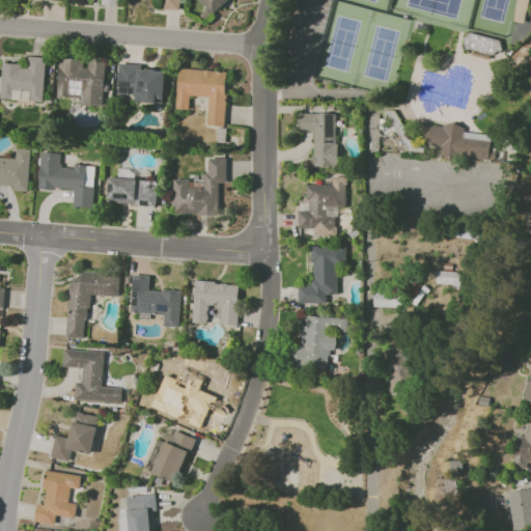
[(180,0),(180,8),(164,7),(164,0),(180,0)]
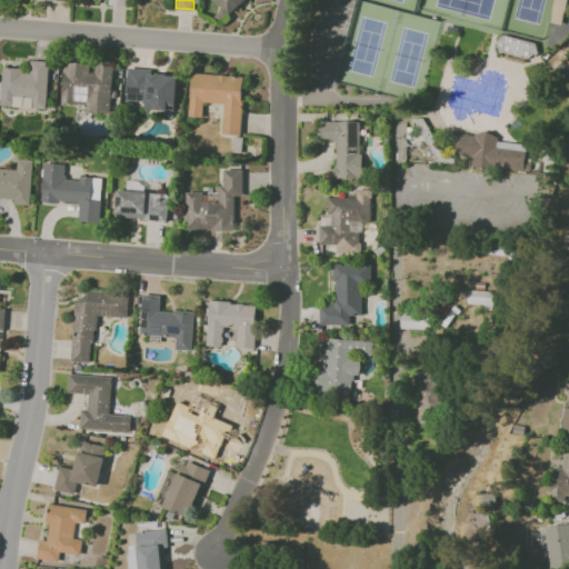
[(245,0),(222,22),(215,15),(222,7),(216,0),(245,0)]
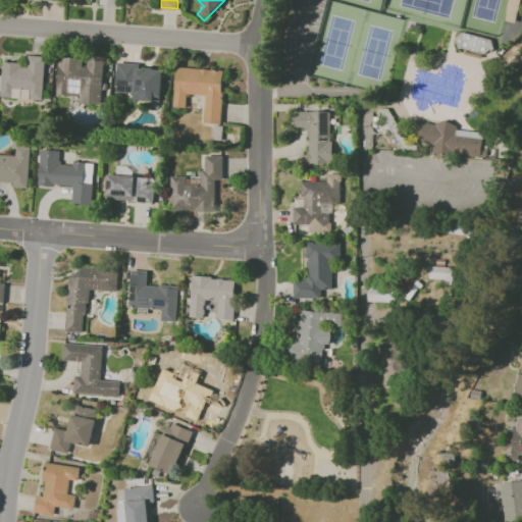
[(456,48),(491,53),(493,38),(458,34),(456,48)]
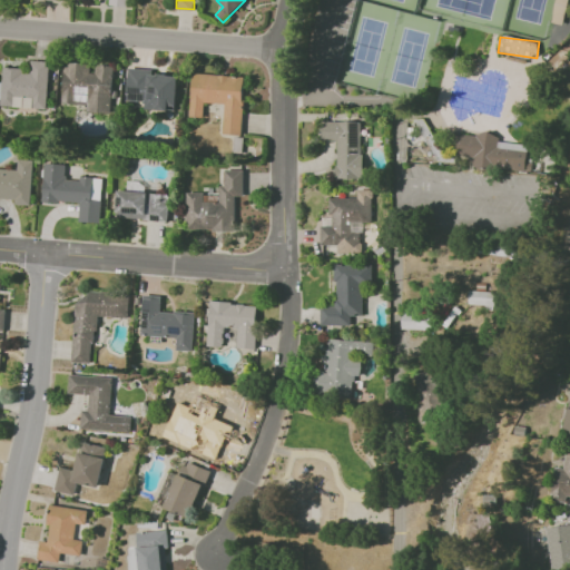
[(7,67),(23,68),(23,64),(32,64),(33,61),(53,62),(50,111),(32,111),(33,99),(16,98),(15,110),(5,109),(7,67)]
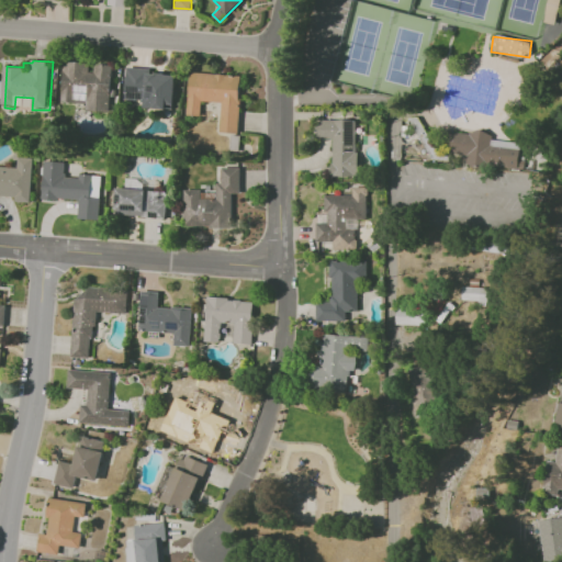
[(63,62),(90,64),(90,71),(94,72),(94,65),(113,66),(110,114),(59,110),(63,62)]
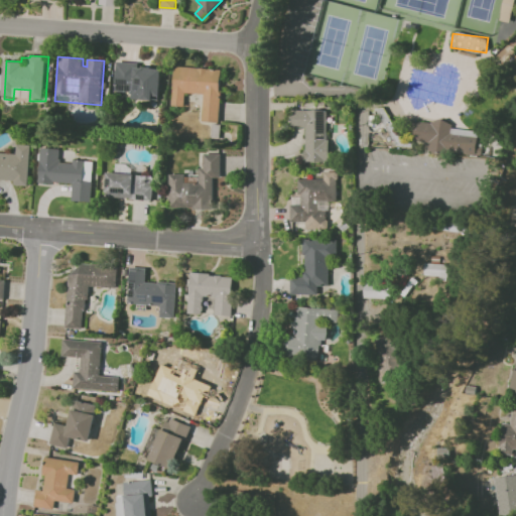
[(120,62),(163,68),(160,101),(116,97),(120,62)]
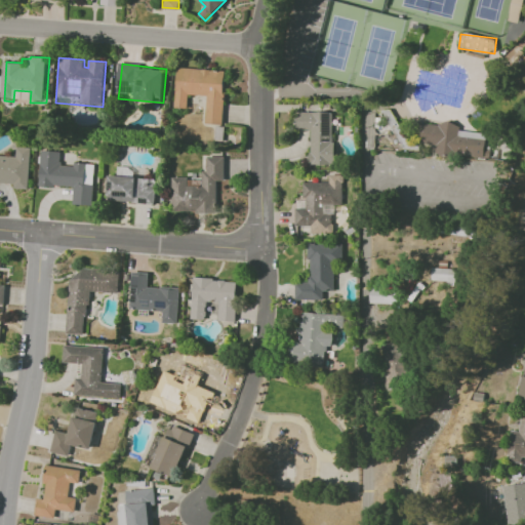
[(179,68),(227,71),(224,123),(206,122),(208,94),(190,92),(189,108),(176,107),(179,68)]
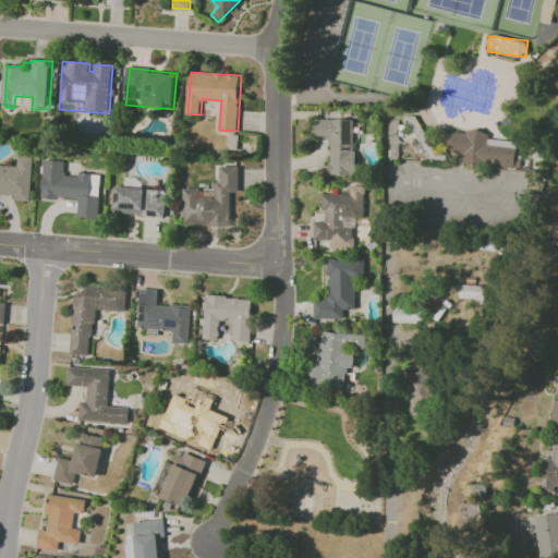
[(314,119),(358,120),(356,179),(327,178),(328,138),(314,138),(314,119)]
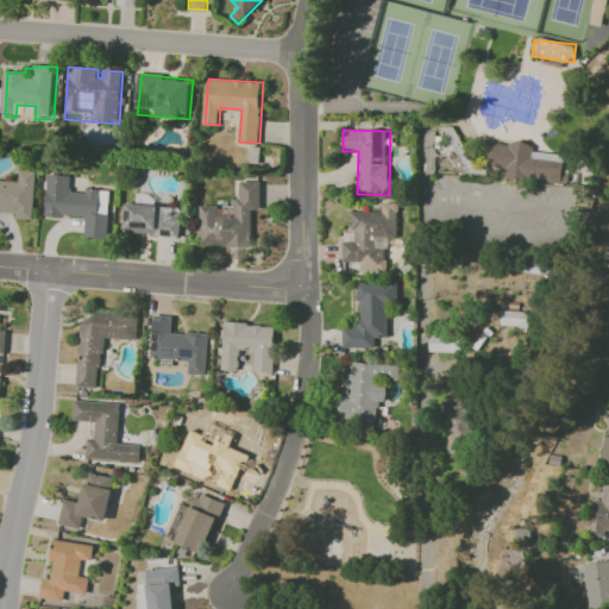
[(509,143),(534,146),(533,150),(564,155),(564,182),(506,177),(507,168),(489,165),(490,142),(508,145),(509,143)]
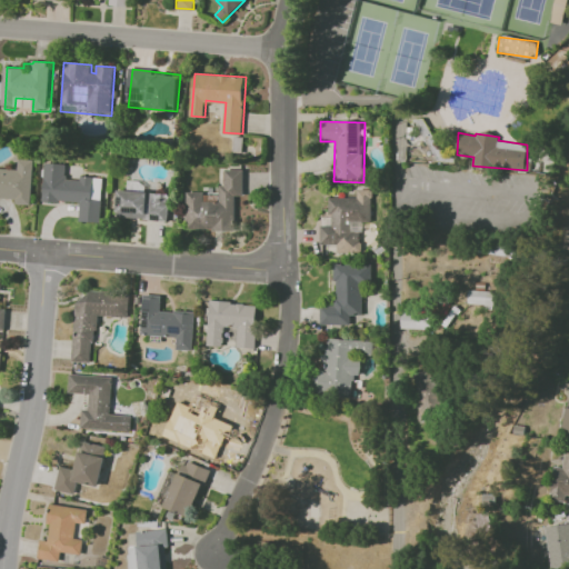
[(0,169),(20,171),(20,160),(35,161),(33,176),(32,176),(30,206),(17,203),(17,200),(0,198),(0,169)]
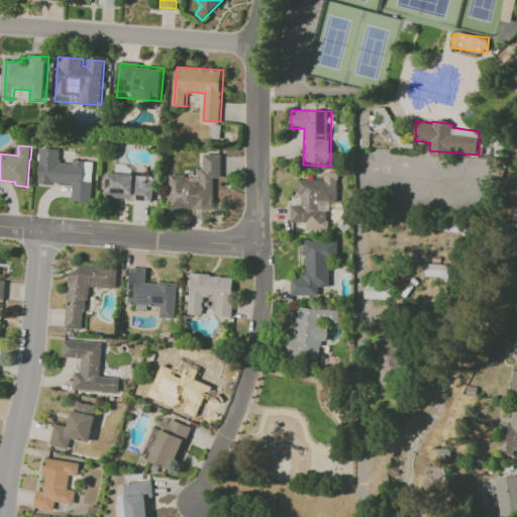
[(42,147),(60,149),(59,162),(75,163),(76,160),(94,162),(90,203),(72,201),(74,187),(39,183),(42,147)]
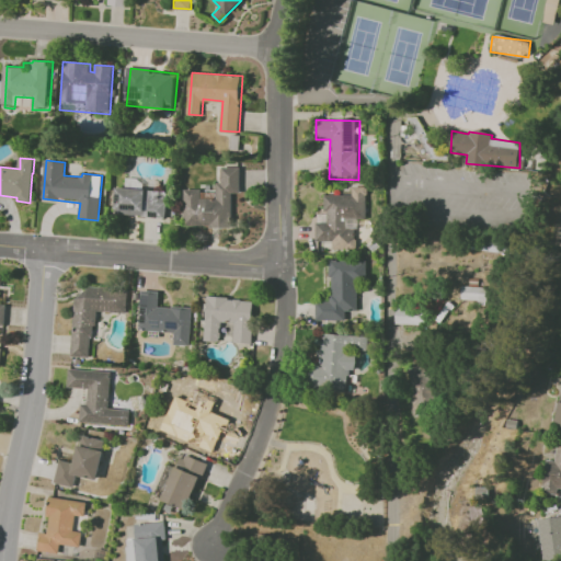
[(185,190),(217,190),(217,183),(222,183),(222,167),(241,167),(241,194),(232,194),(231,228),(184,227),(185,190)]
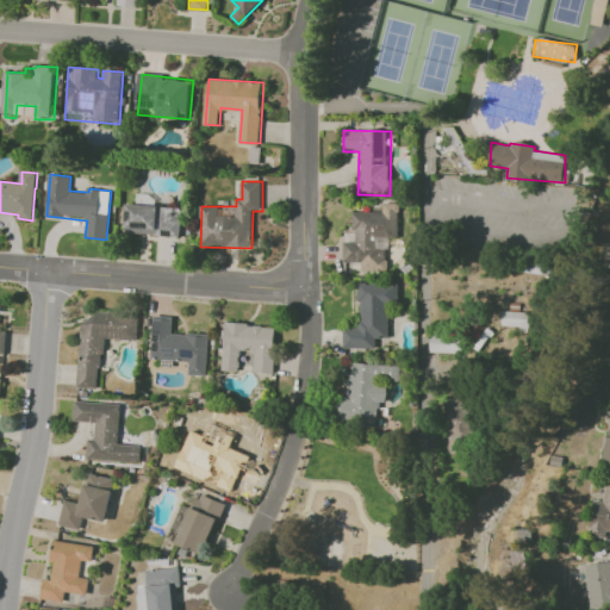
[(128,204),(184,207),(181,237),(132,234),(132,228),(126,228),(128,204)]
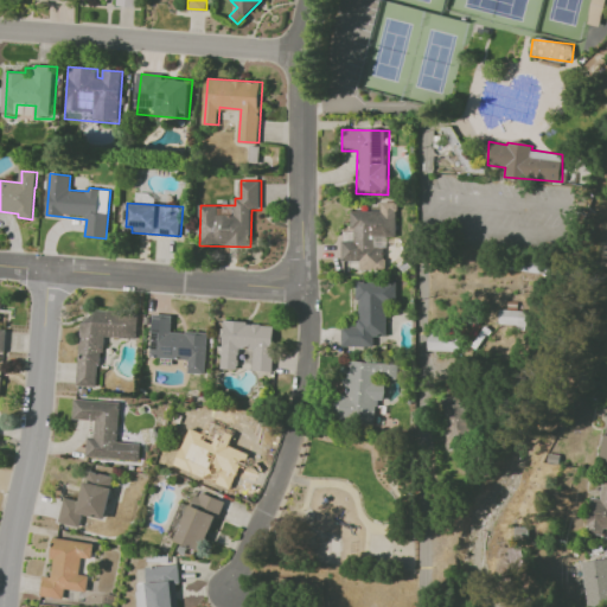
[(353,211),(381,210),(381,203),(397,203),(400,267),(356,269),(355,261),(345,261),(345,240),(355,240),(353,211)]
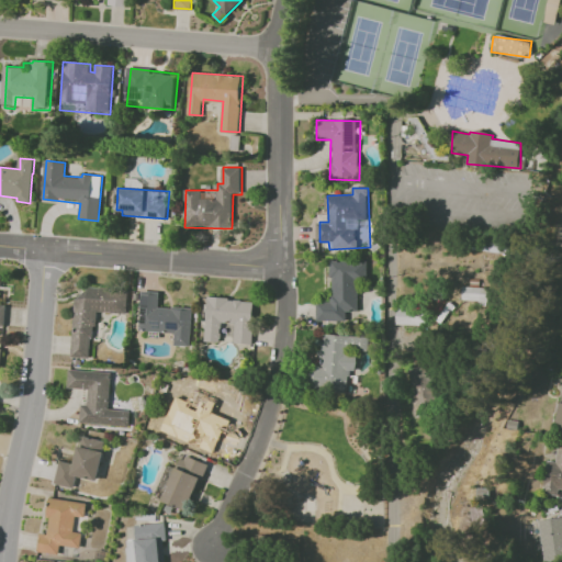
[(332,260),(367,261),(367,272),(362,272),(361,312),(344,312),(344,322),(316,322),(316,303),(330,303),(332,260)]
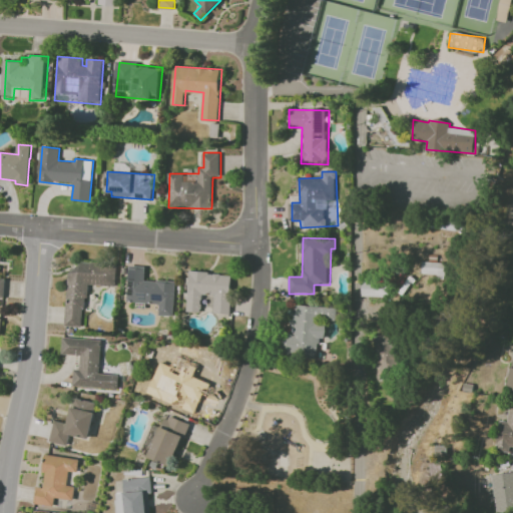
[(0,258),(10,260),(6,300),(0,299),(0,258)]
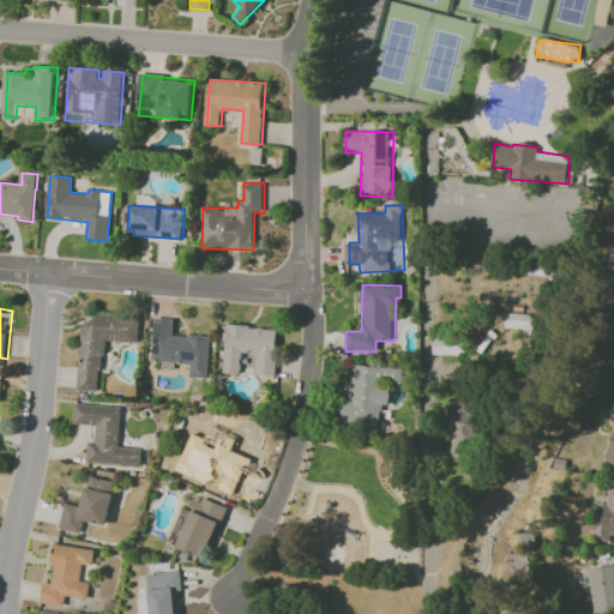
[(533,314),(505,313),(504,327),(531,329),(533,314)]
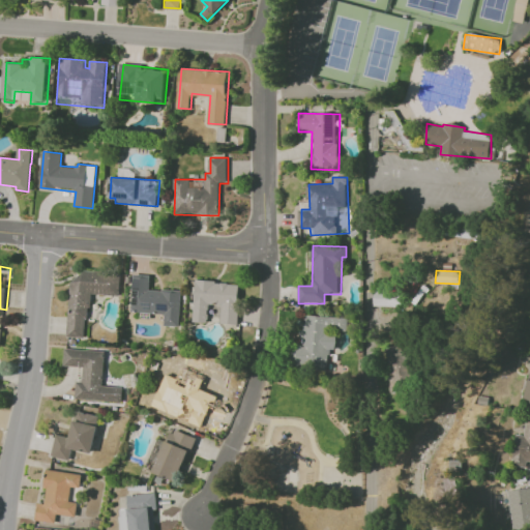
[(120,274),(119,296),(93,294),(92,314),(89,313),(88,343),(66,342),(70,271),(120,274)]
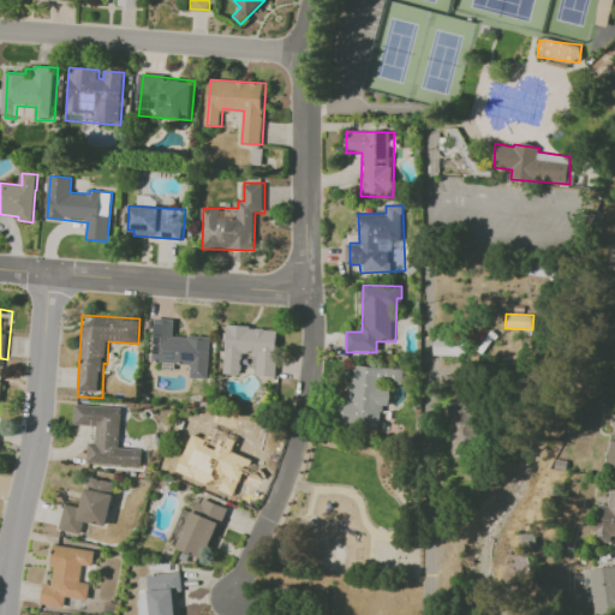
[(156,320),(175,321),(174,335),(212,339),(208,381),(191,380),(192,365),(153,362),(156,320)]
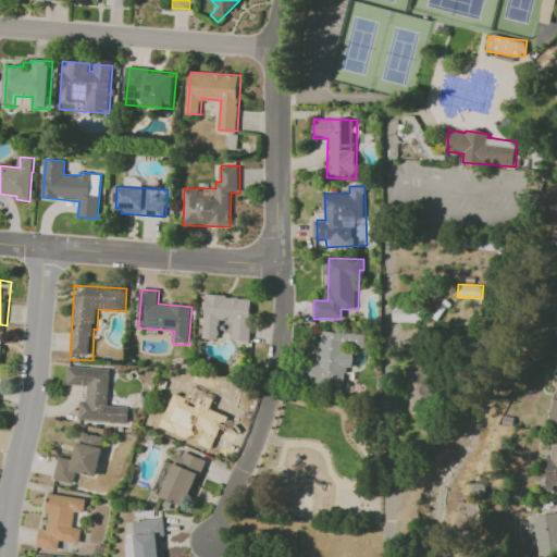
[(207,294),(252,298),(249,343),(202,338),(207,294)]
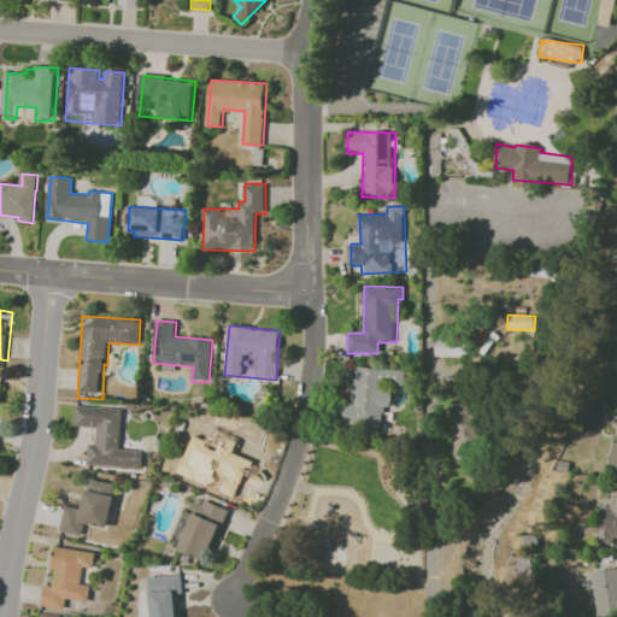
[(466,341),(435,340),(434,356),(465,357),(466,341)]
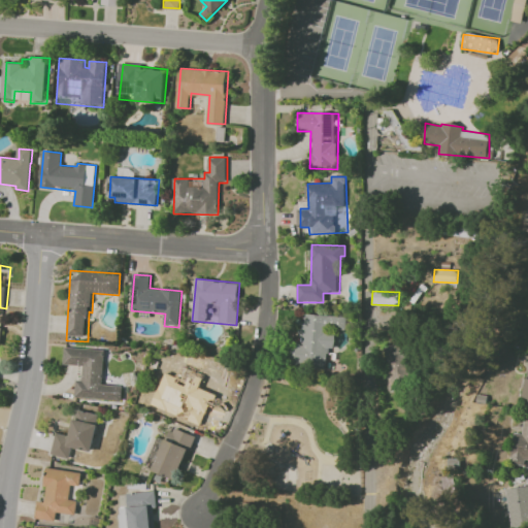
[(294,327),(303,328),(304,314),(339,316),(336,354),(328,354),(327,370),(291,368),(294,327)]
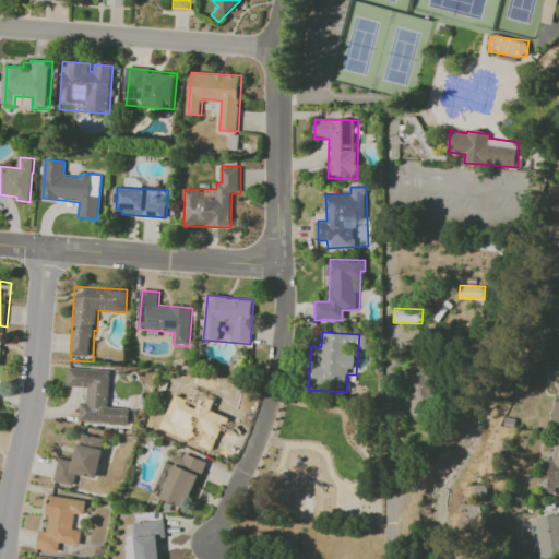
[(414,412),(438,405),(426,363),(402,370),(414,412)]
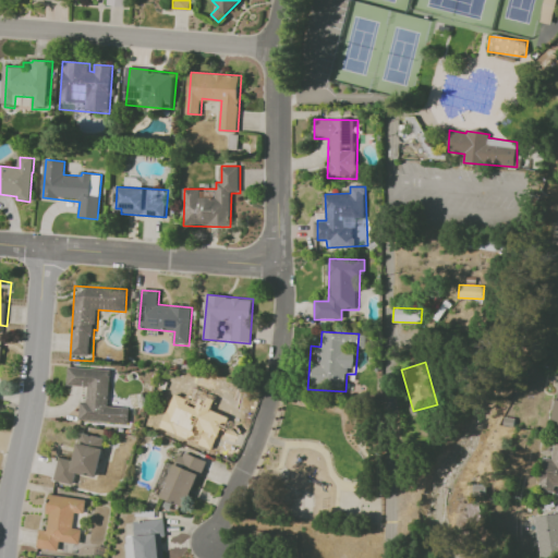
[(70,367),(111,371),(108,404),(128,405),(126,424),(81,420),(82,400),(87,401),(88,387),(68,386),(70,367)]
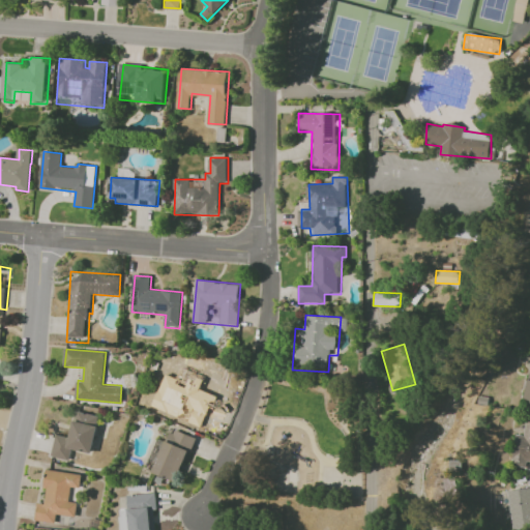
[(174,360),(213,363),(208,423),(184,421),(188,374),(173,373),(174,360)]
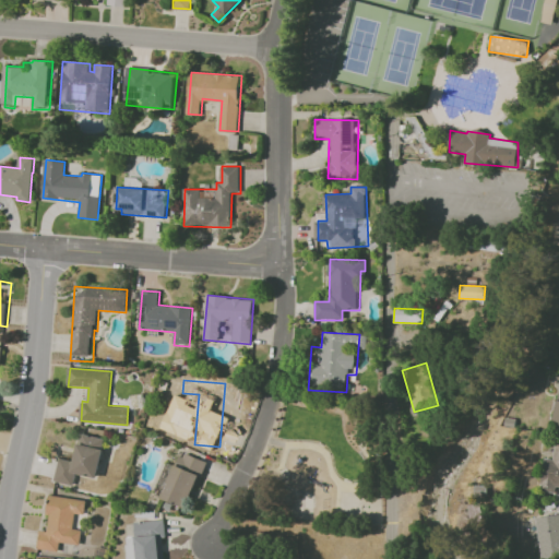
[(57,454),(73,459),(80,433),(106,440),(96,478),(78,473),(74,486),(72,486),(50,480),(57,454)]
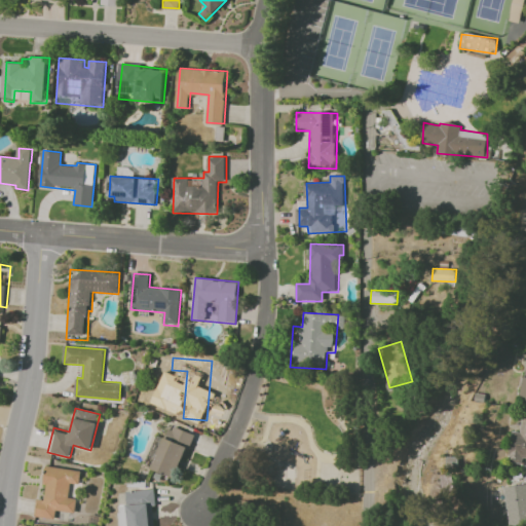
[(525,414),(522,414),(520,431),(511,430),(508,462),(522,463),(522,457),(525,457),(525,414)]
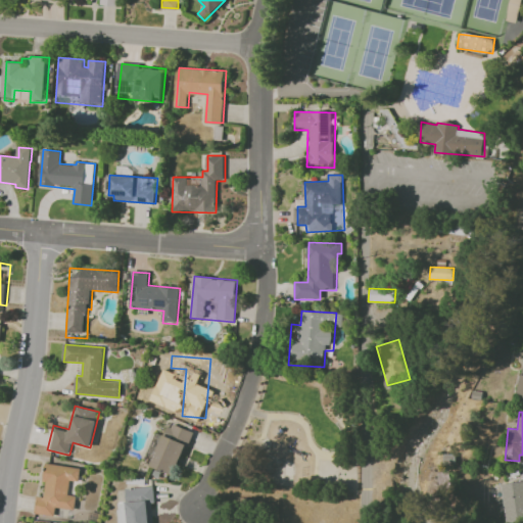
[(169,422),(194,433),(176,477),(150,466),(169,422)]
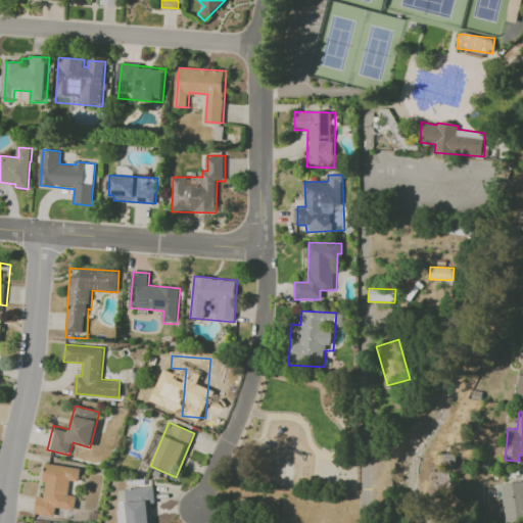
[(44,464),(45,464),(81,468),(79,481),(72,480),(69,494),(78,495),(76,511),(55,509),(54,517),(35,514),(37,495),(45,496),(47,482),(42,481),(44,464)]
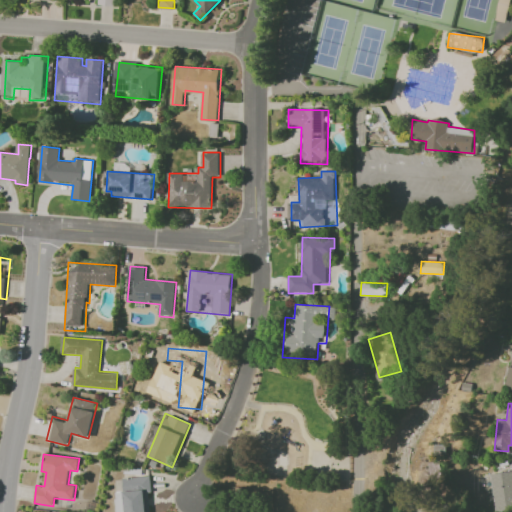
[(406,456),(407,480),(418,479),(417,455),(406,456)]
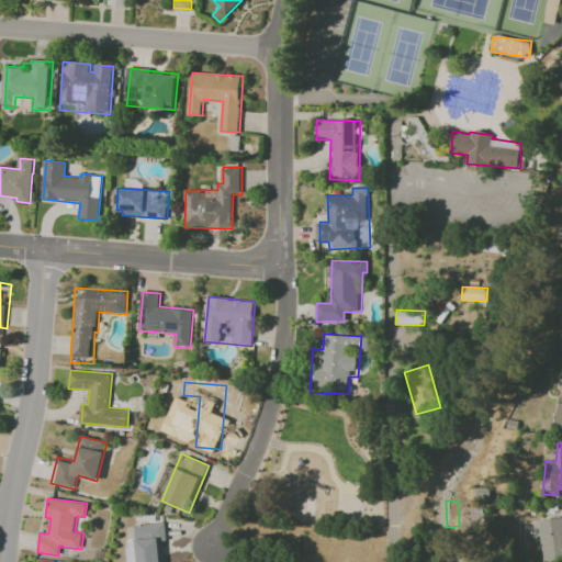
[(538,520),(543,561),(561,558),(561,508),(560,509),(561,517),(538,520)]
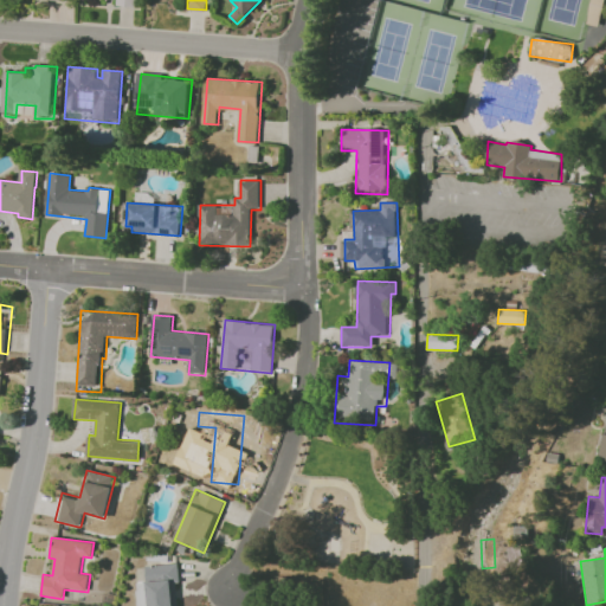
[(149,605),(148,563),(180,562),(181,605),(149,605)]
